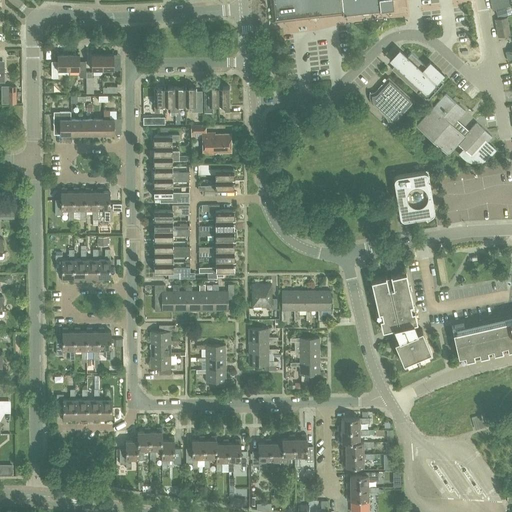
[(343,15),(345,14),(343,0),(270,0),(273,21),(342,13),(343,15)]
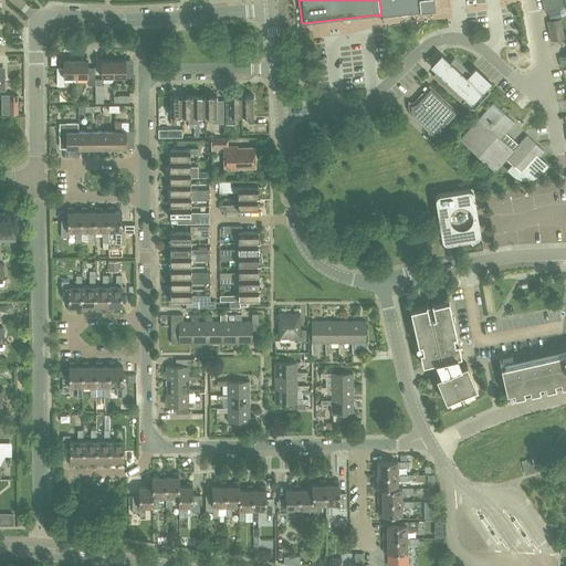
[(432,12),(433,10),(436,10),(433,0),(379,0),(381,16),(421,11),(423,13),(432,12)]
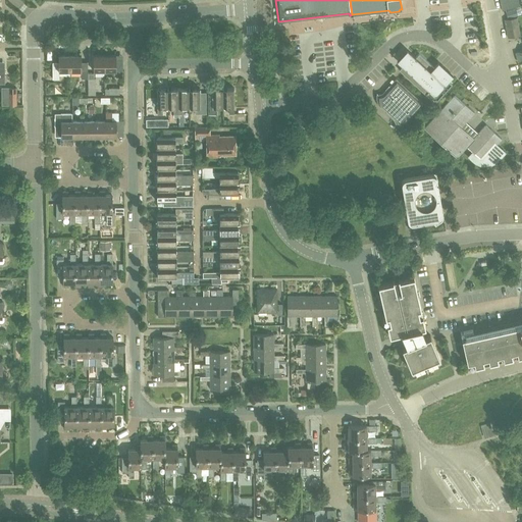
[(521,4),(521,0),(500,0),(502,10),(521,4)]
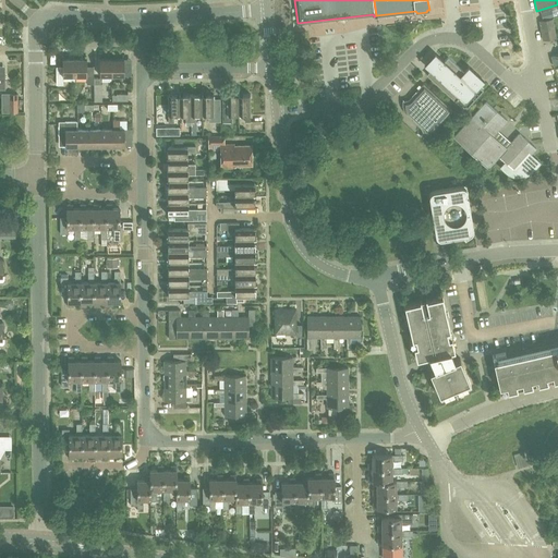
[(553,16),(552,10),(541,12),(543,20),(553,16)]
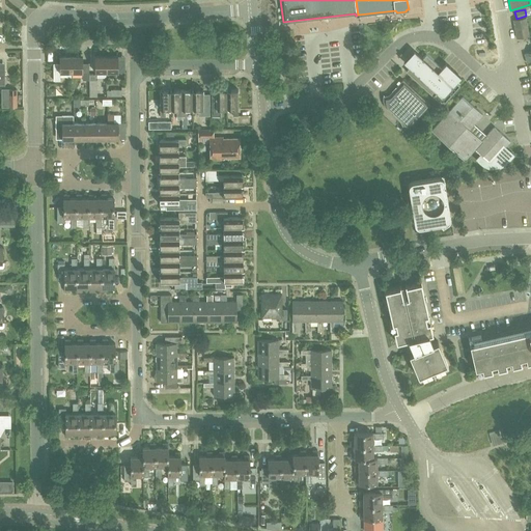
[(516,38),(529,35),(526,18),(512,20),(516,38)]
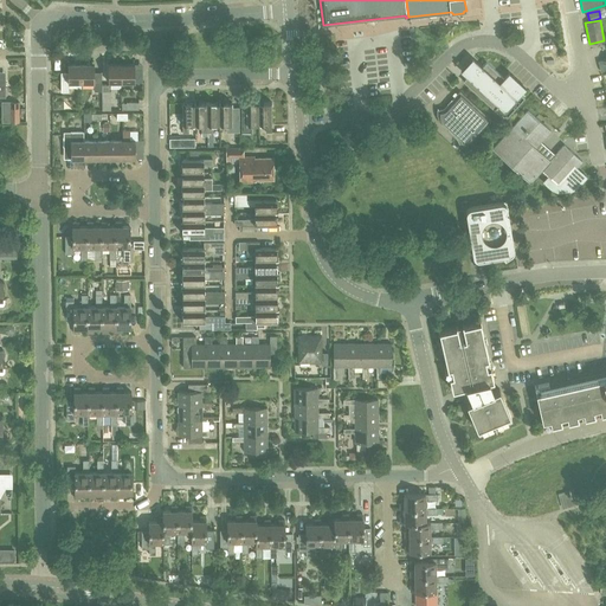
[(484,62),(482,65),(474,58),(462,71),(470,78),(465,84),(489,105),(490,105),(504,120),(524,97),(521,95),(527,88),(510,72),(503,79),(484,62)]
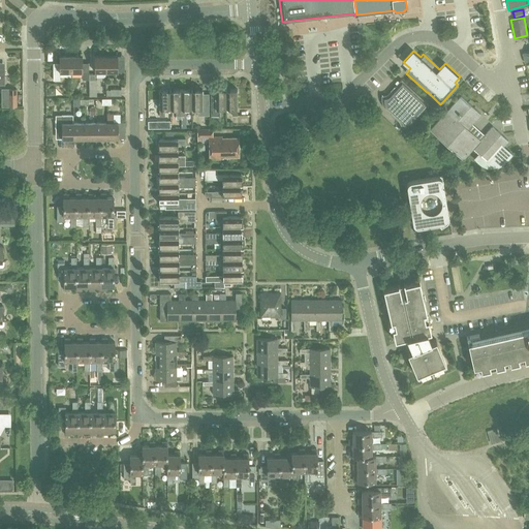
[(71,78),(70,72),(70,56),(59,57),(59,63),(53,63),(53,81),(60,81),(60,72),(67,72),(67,78),(71,78)]
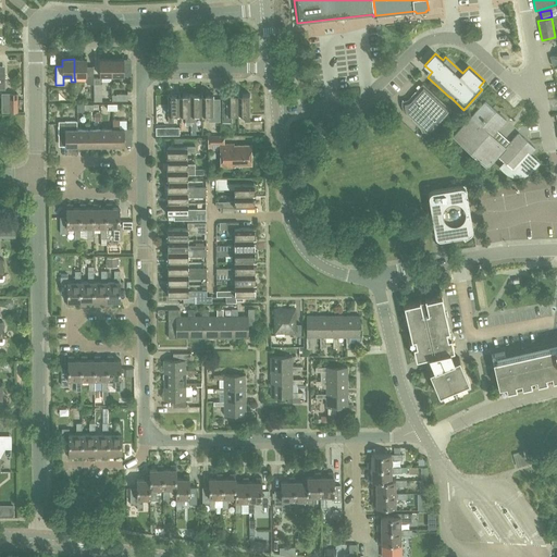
[(94,77),(94,66),(86,66),(86,59),(74,59),(74,76),(86,76),(87,84),(94,84),(94,77)]
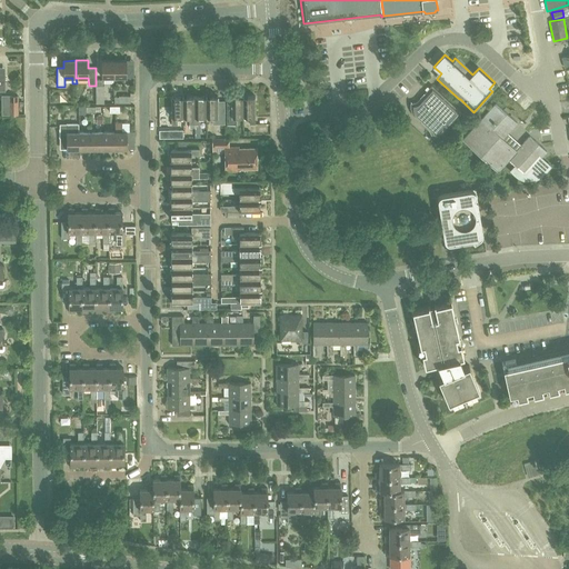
[(102,78),(115,77),(115,60),(102,60),(102,78)]
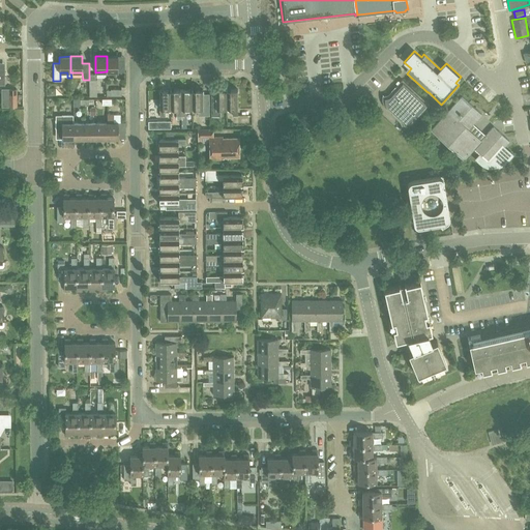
[(107,56),(107,71),(125,71),(125,67),(118,67),(118,56),(107,56)]
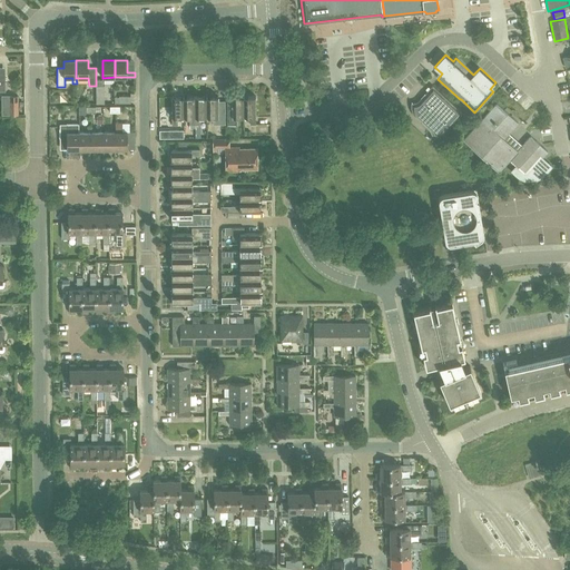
[(439,138),(462,112),(433,85),(418,102),(411,102),(411,110),(413,115),(429,129),(430,131),(431,134),(431,135),(439,138)]
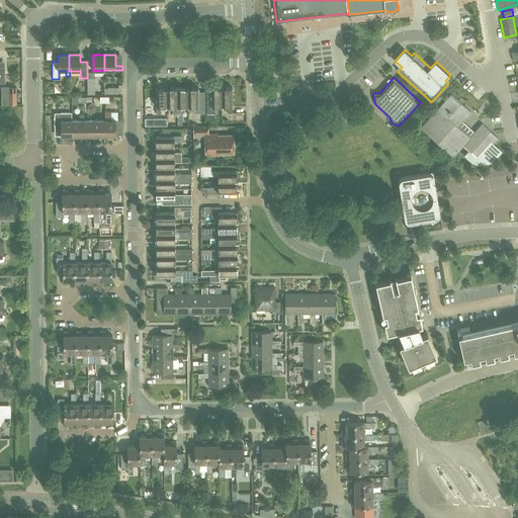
[(183,106),(188,105),(188,87),(178,88),(178,116),(177,116),(177,125),(183,125),(183,106)]
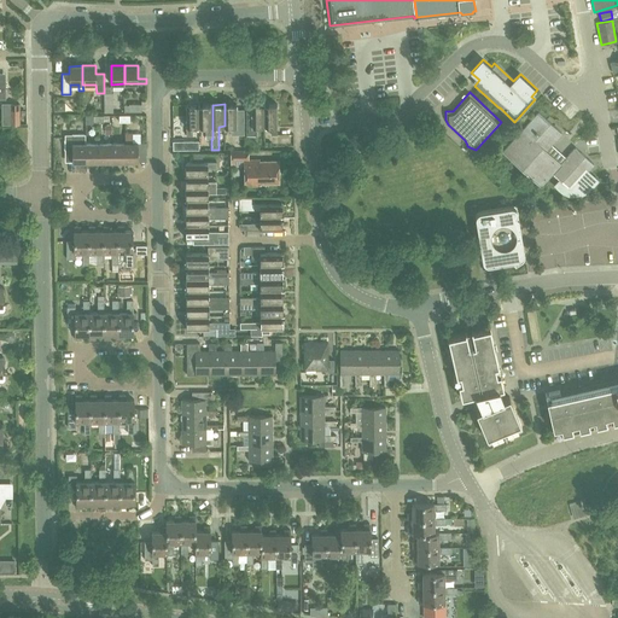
[(245,135),(245,110),(238,110),(238,104),(225,104),(225,126),(231,126),(232,135),(245,135)]
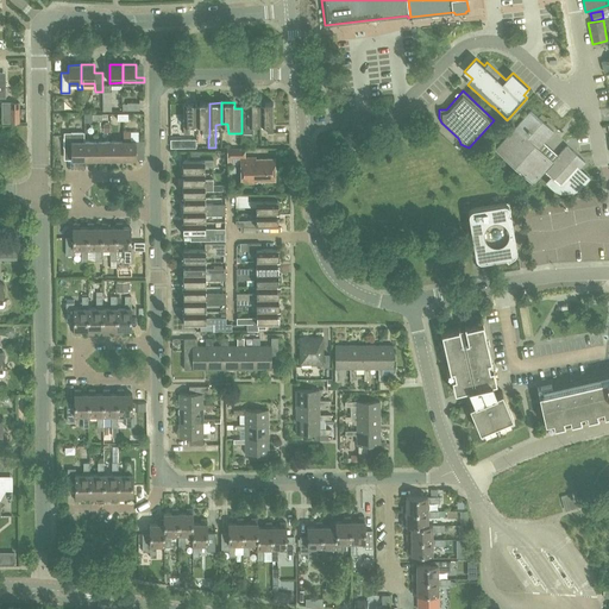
[(255,124),(262,124),(261,102),(248,102),(248,108),(242,108),(242,133),(255,133),(255,124)]
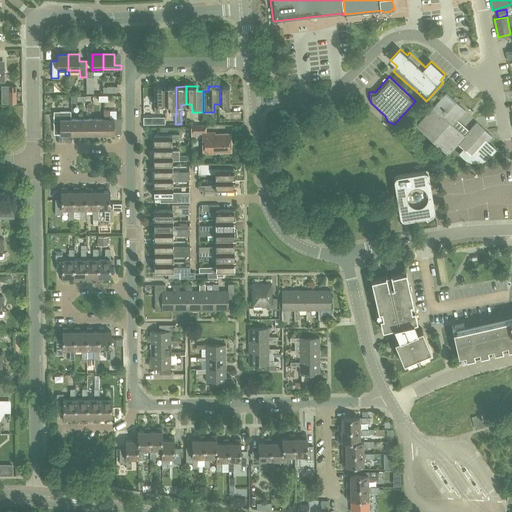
[(219,86),(220,104),(225,104),(225,111),(231,111),(230,86),(219,86)]
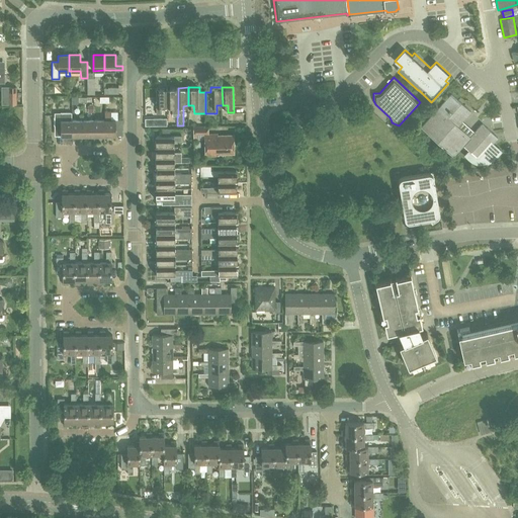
[(162,106),(167,106),(167,88),(157,88),(157,113),(162,113),(162,106)]
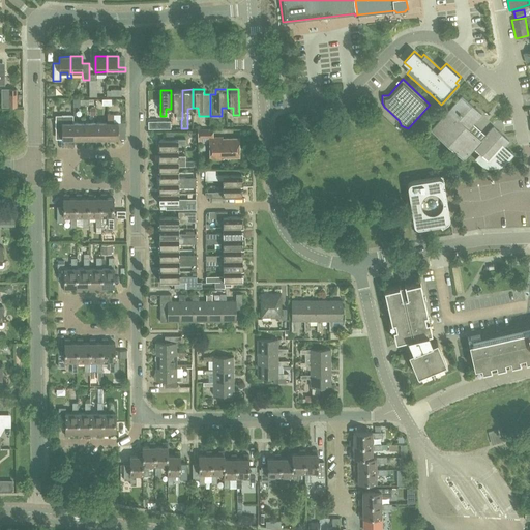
[(182,90),(171,90),(171,109),(177,109),(177,119),(181,119),(182,119),(182,90)]
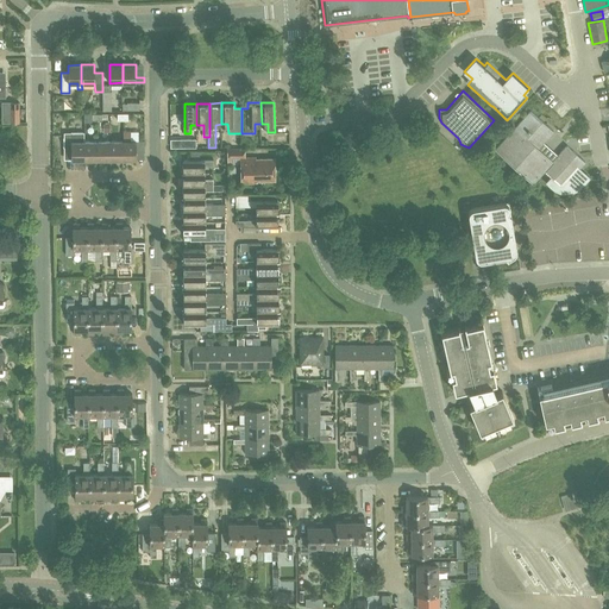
[(557,155),(544,142),(553,131),(529,111),(494,149),(532,183),(544,170),(552,161),(557,155)]
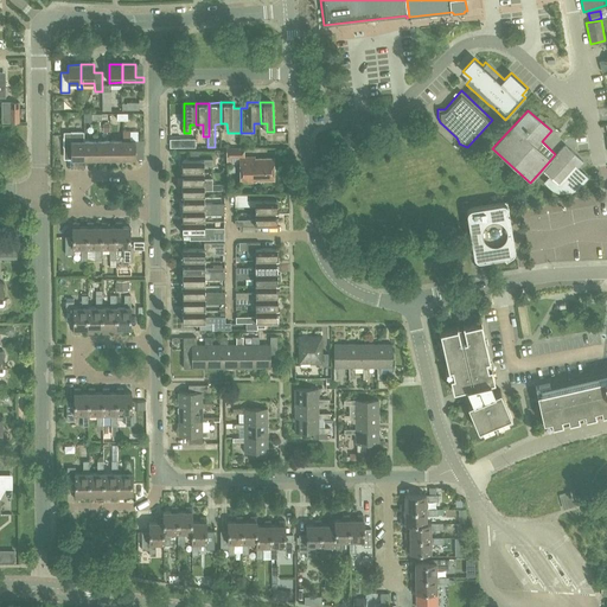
[(131,140),(131,131),(122,131),(122,141),(122,159),(135,159),(135,158),(144,158),(144,140),(135,140),(131,140)]
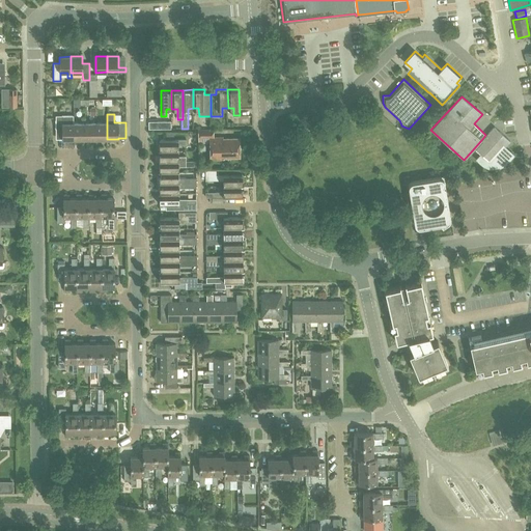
[(74,139),(74,123),(74,115),(56,115),(56,139),(62,139),(74,139)]
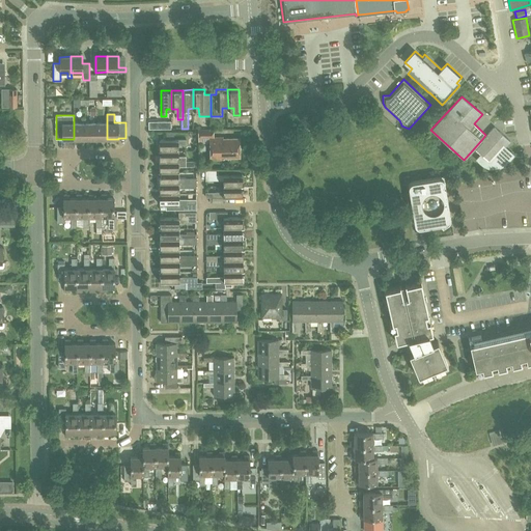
[(74,139),(85,139),(85,123),(74,123),(74,139)]
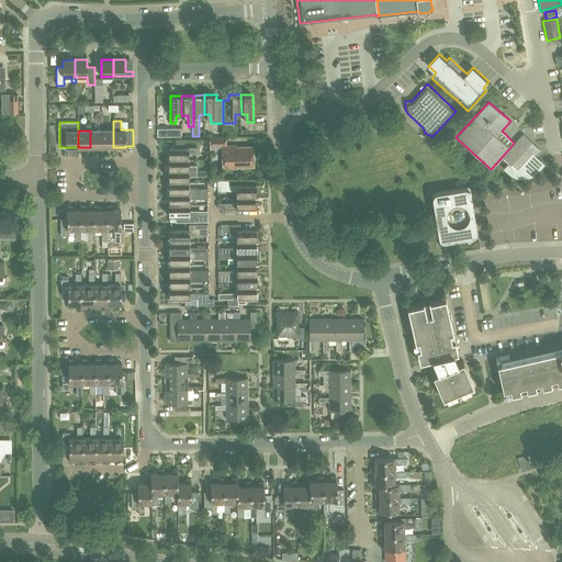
[(90,147),(101,147),(101,131),(90,131),(90,147)]
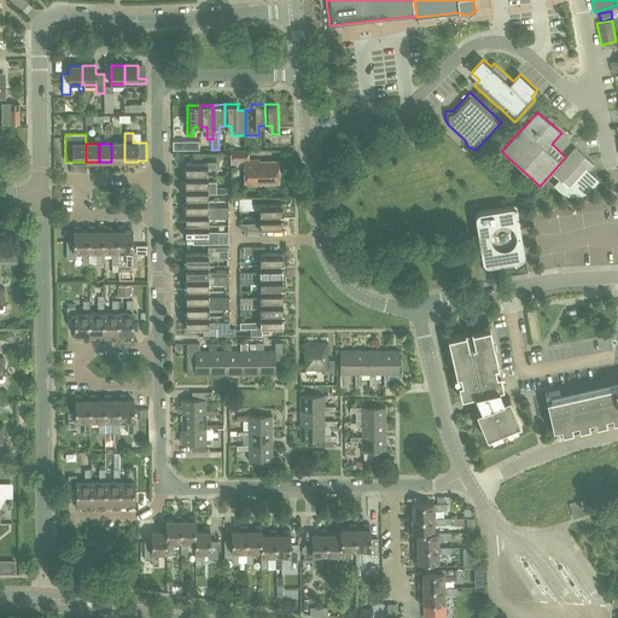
[(111,162),(124,162),(124,144),(111,144),(111,162)]
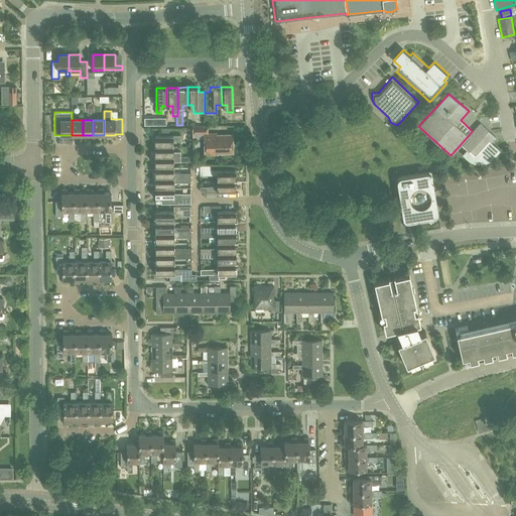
[(479,123),(472,131),(468,136),(461,144),(467,149),(462,154),(469,160),(470,161),(471,162),(473,162),(475,163),(476,164),(478,164),(480,164),(481,164),(483,164),(485,163),(486,163),(488,162),(489,162),(491,161),(492,160),(493,159),(501,150),(491,141),(495,137),(479,123)]
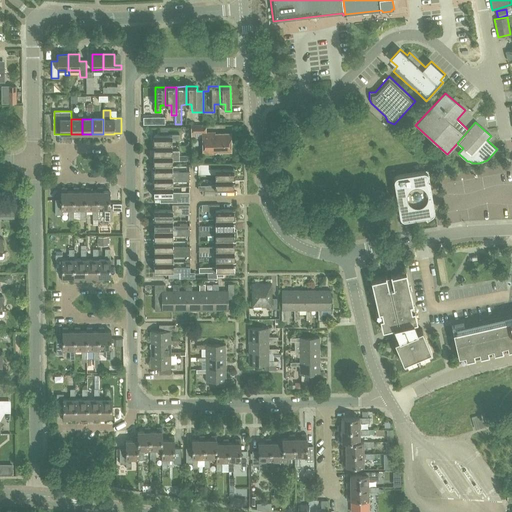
[(206,132),(206,124),(191,125),(191,133),(203,133),(203,154),(216,153),(216,151),(231,151),(231,133),(216,133),(216,132),(206,132)]
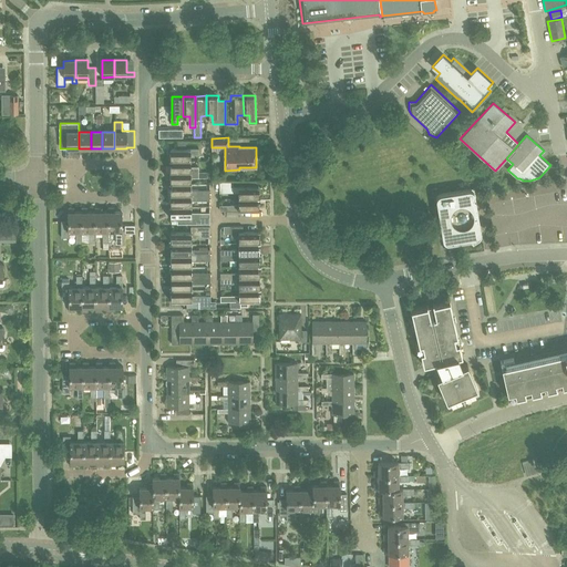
[(191,161),(191,154),(198,154),(198,148),(186,150),(177,150),(169,150),(171,161),(191,161)]
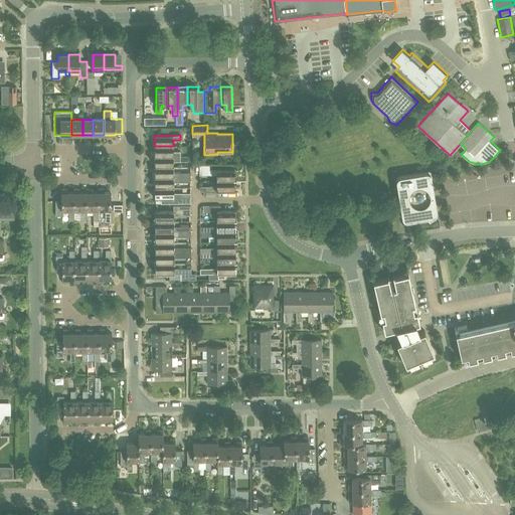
[(155,157),(180,156),(180,151),(173,152),(173,146),(155,146),(155,157)]
